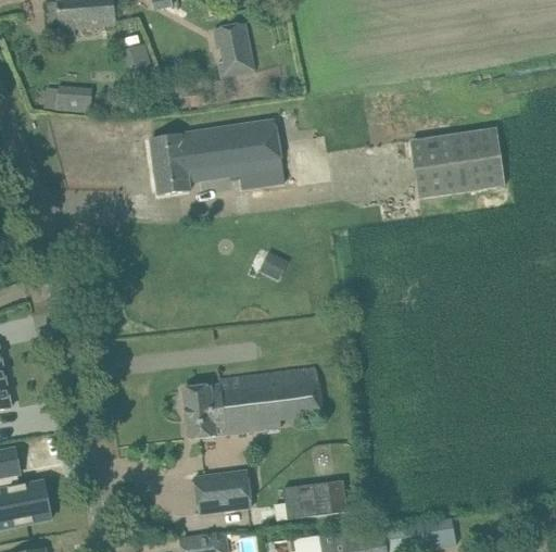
[(57,0),(60,33),(74,32),(74,24),(116,21),(114,0),(57,0)]
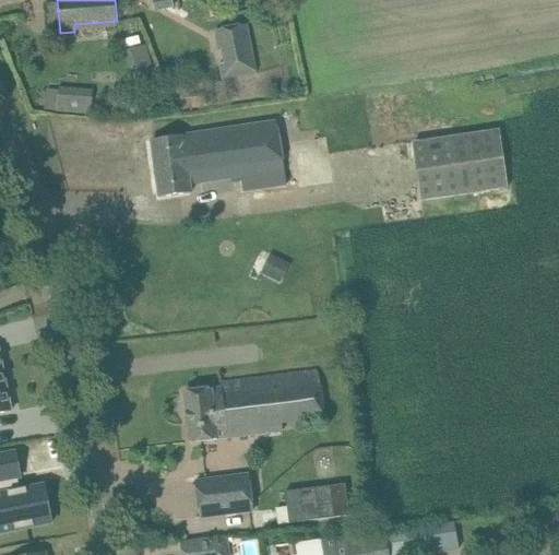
[(257,69),(247,21),(213,27),(217,47),(222,47),(224,59),(218,60),(222,77),(257,69)]
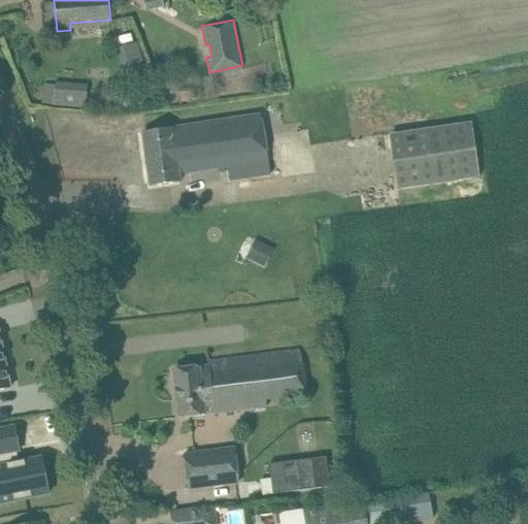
[(121,41),(128,75),(146,71),(139,38),(121,41)]
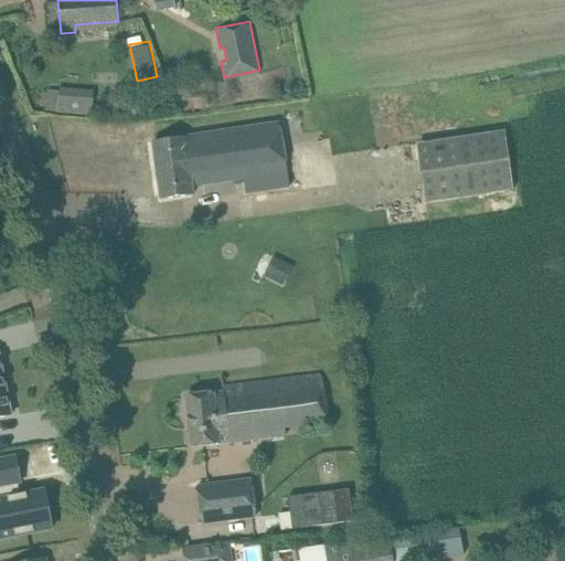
[(91,112),(92,87),(57,84),(56,108),(91,112)]
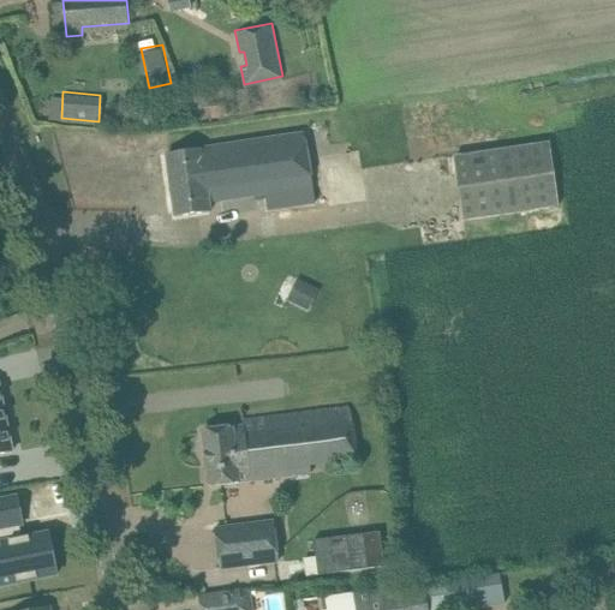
[(166,150),(175,213),(202,209),(201,198),(264,189),(268,207),(314,201),(304,130),(202,144),(202,145),(166,150)]
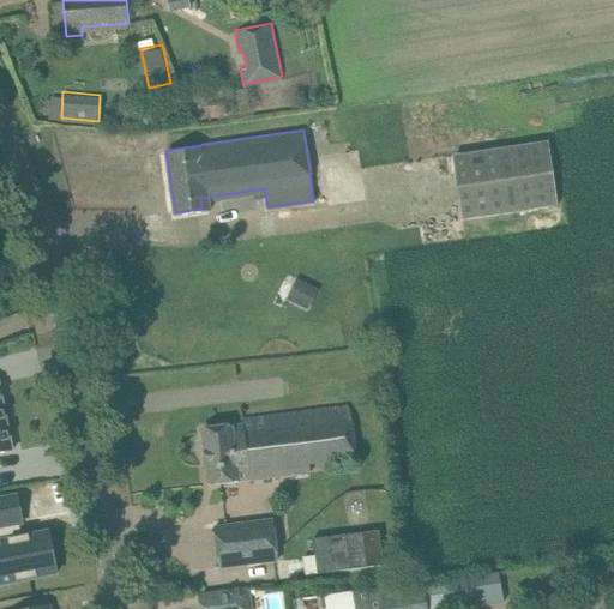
[(461,218),(483,215),(558,204),(548,139),(451,152),(461,218)]
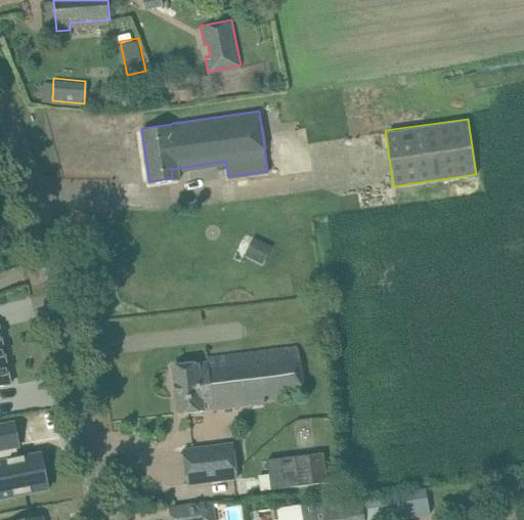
[(257,236),(249,253),(262,260),(270,244),(257,236)]
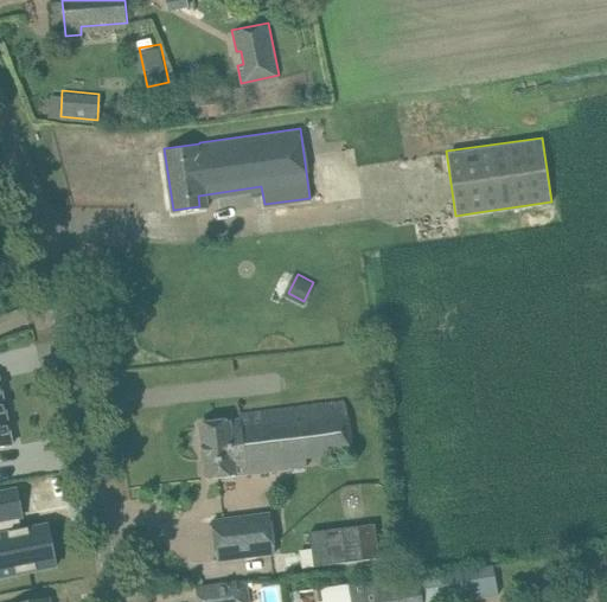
[(0,443),(12,442),(0,383),(0,443)]
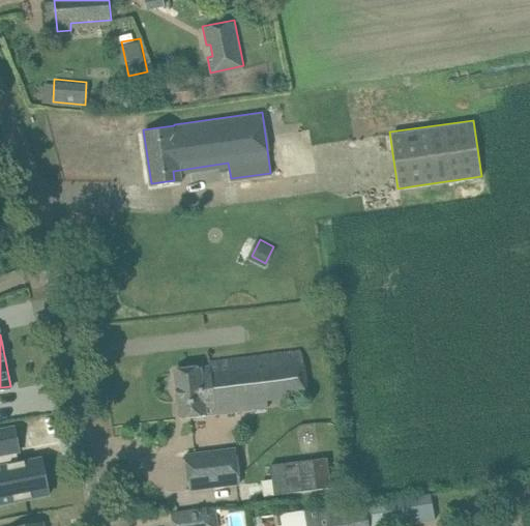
[(180,416),(201,413),(267,405),(267,401),(307,396),(300,347),(229,355),(208,358),(209,363),(174,369),(180,416)]
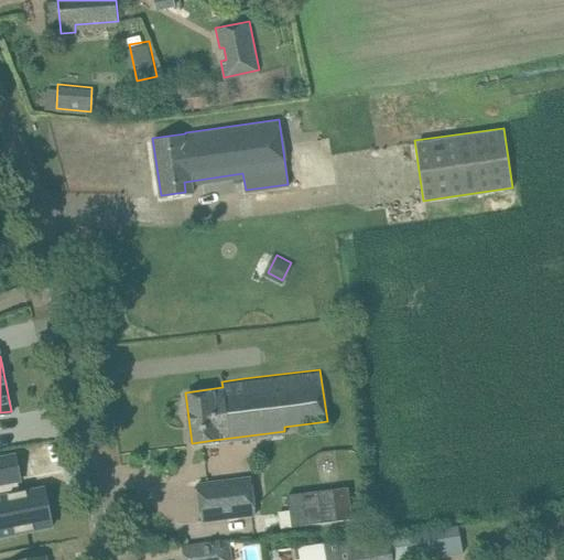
[(45,501),(42,484),(22,488),(20,476),(22,476),(17,450),(0,452),(0,532),(52,523),(47,501),(45,501)]
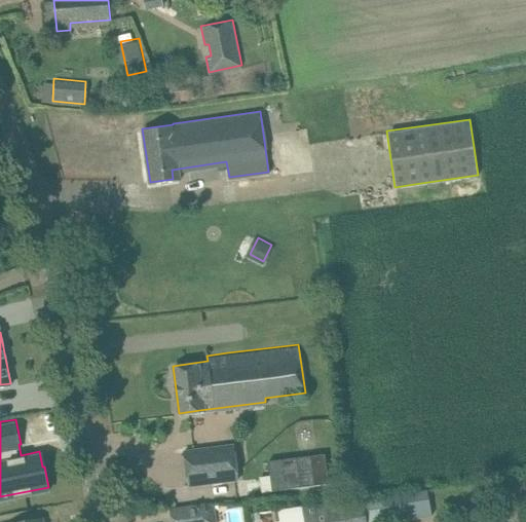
[(238,478),(233,441),(183,446),(187,483),(238,478)]
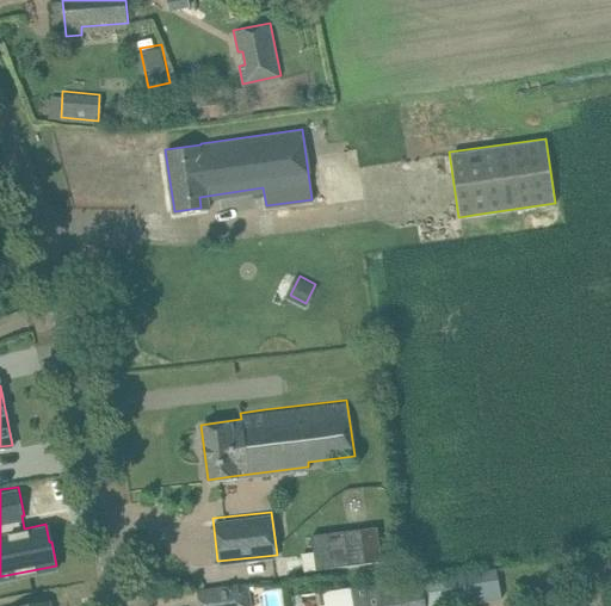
[(377,525),(312,533),(315,568),(382,560),(377,525)]
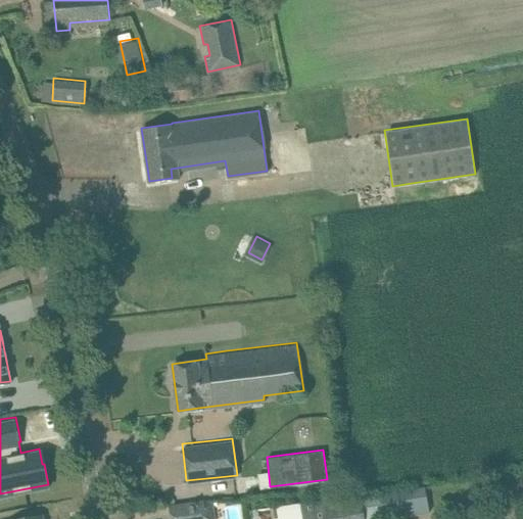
[(504,490),(522,488),(522,485),(522,473),(503,475),(504,490)]
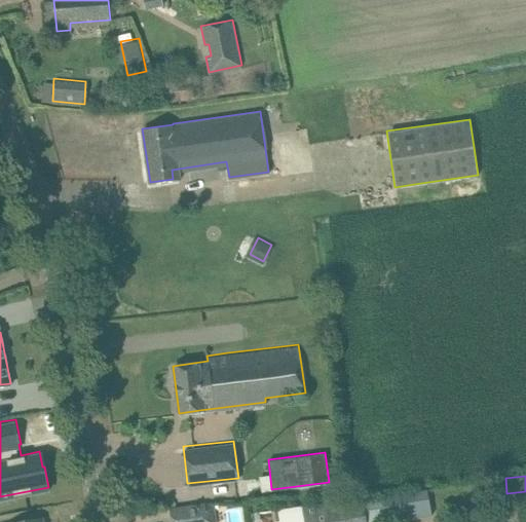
[(373,521),(426,513),(431,512),(427,488),(363,499),(366,521),(373,521)]
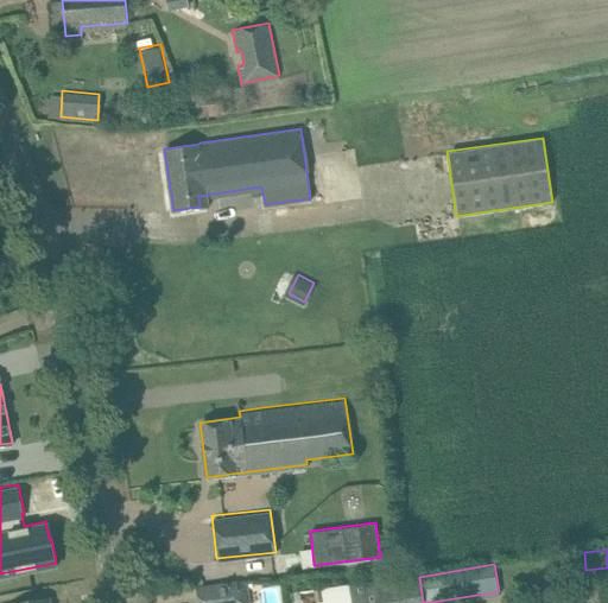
[(423,602),(419,577),(419,571),(378,578),(378,579),(381,602),(423,602)]
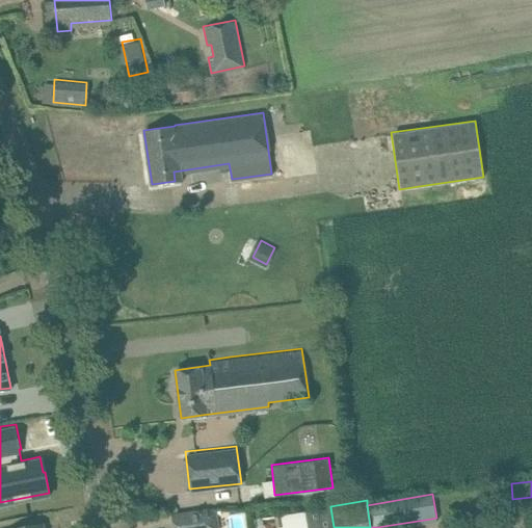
[(308,527),(334,527),(330,507),(330,506),(306,510),(308,527)]
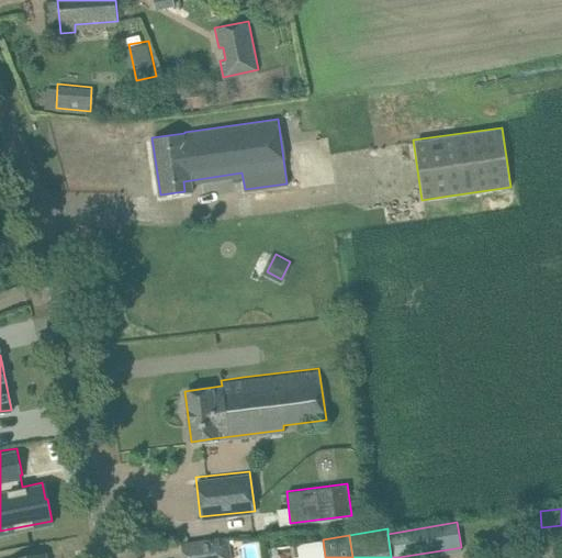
[(183,557),(223,557),(220,537),(181,543),(183,557)]
